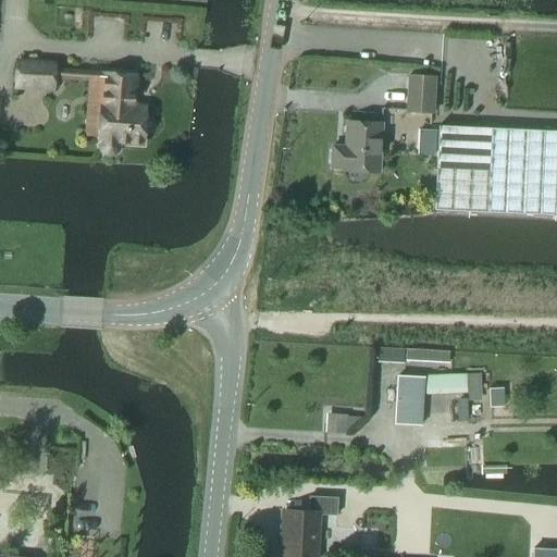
[(103,84),(103,89),(102,108),(100,107),(98,139),(100,139),(99,146),(100,150),(103,153),(112,155),(115,151),(116,147),(118,141),(141,143),(143,133),(145,132),(148,130),(149,127),(148,124),(146,121),(143,121),(144,110),(131,109),(133,76),(104,75),(52,71),(53,65),(16,63),(14,88),(51,90),(51,86),(52,81),(103,84)]
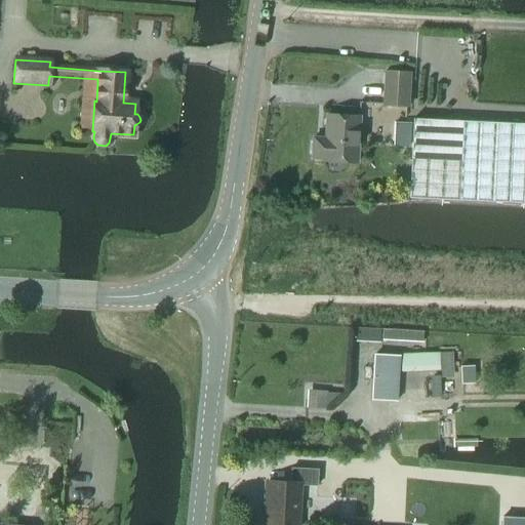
[(384,71),(381,106),(409,108),(411,73),(384,71)]
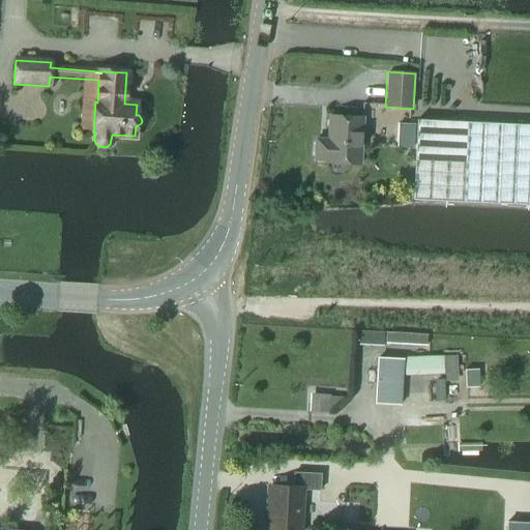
[(360,165),(363,119),(330,117),(328,141),(316,140),(315,160),(327,162),(327,163),(360,165)]
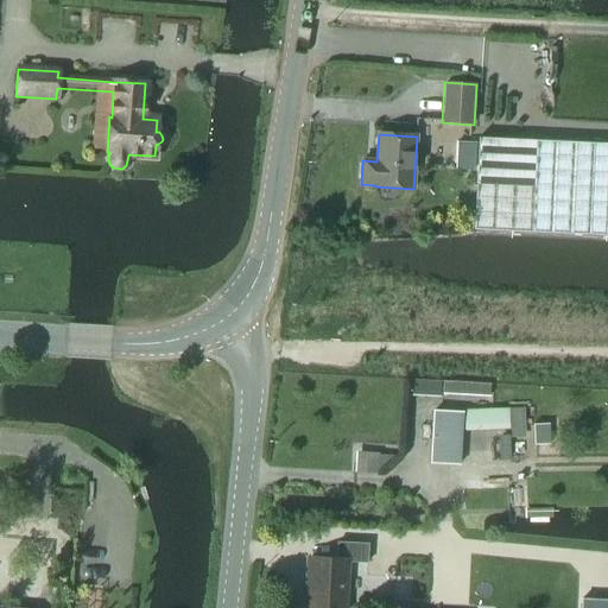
[(607,144),(479,139),(474,230),(607,236),(607,220),(607,144)]
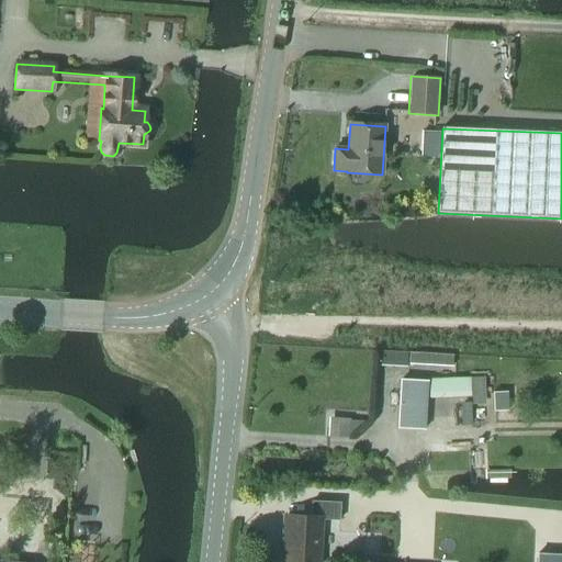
[(406,367),(407,355),(380,352),(380,366),(406,367)]
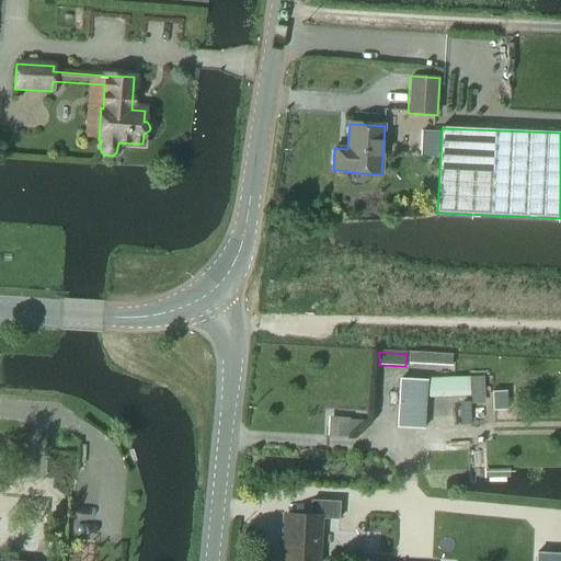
[(453,366),(453,356),(410,353),(409,363),(453,366)]
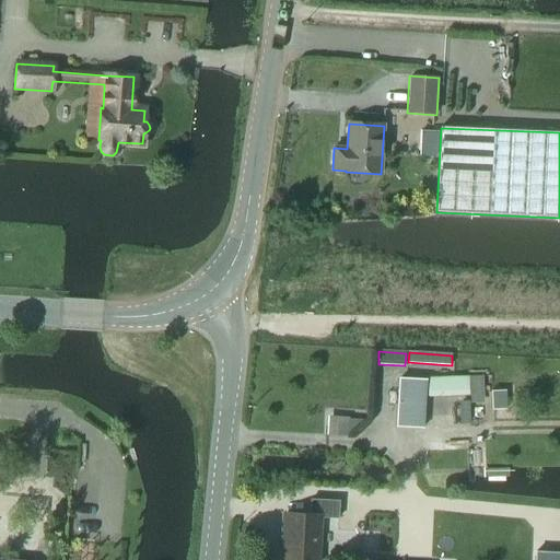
[(426,381),(424,397),(427,397),(467,395),(467,377),(426,380),(426,381)]
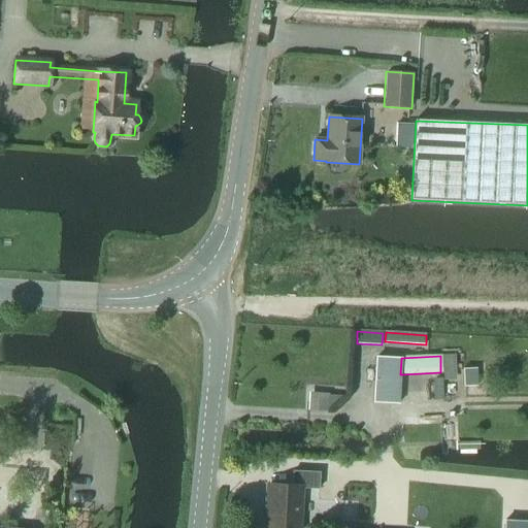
[(399,403),(400,374),(401,359),(376,358),(374,401),(399,403)]
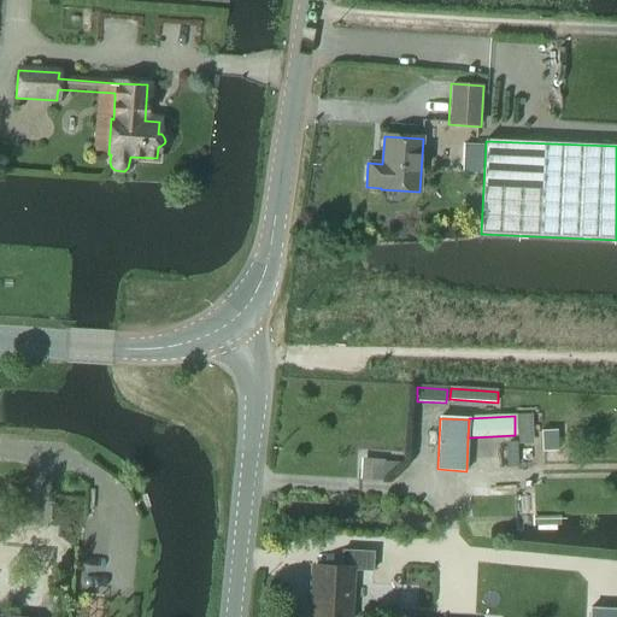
[(362,458),(359,480),(382,482),(382,477),(400,462),(362,458)]
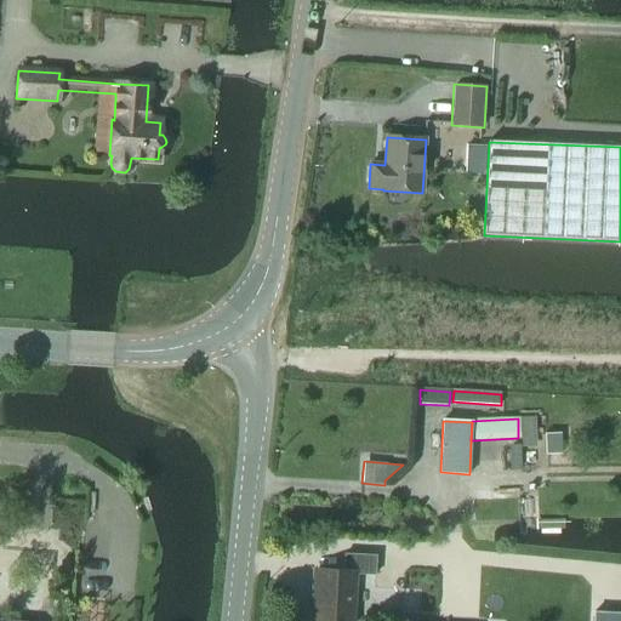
[(375,575),(376,557),(345,554),(343,571),(317,570),(313,620),(352,620),(355,574),(375,575)]
